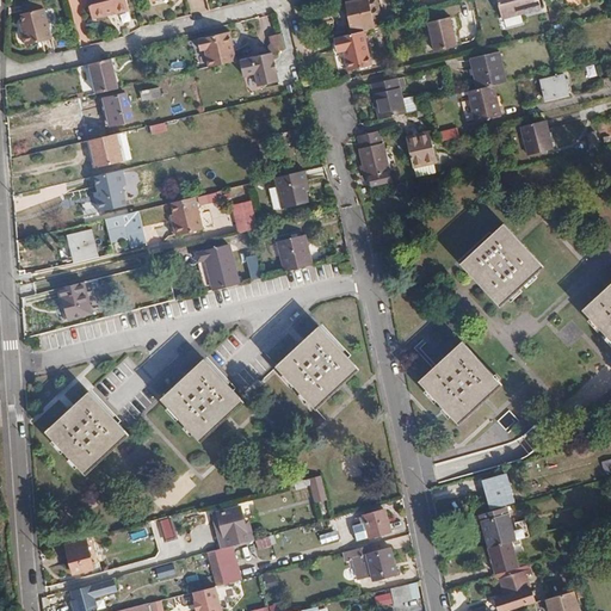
[(35,0),(23,2),(25,13),(43,10),(41,0),(35,0)]
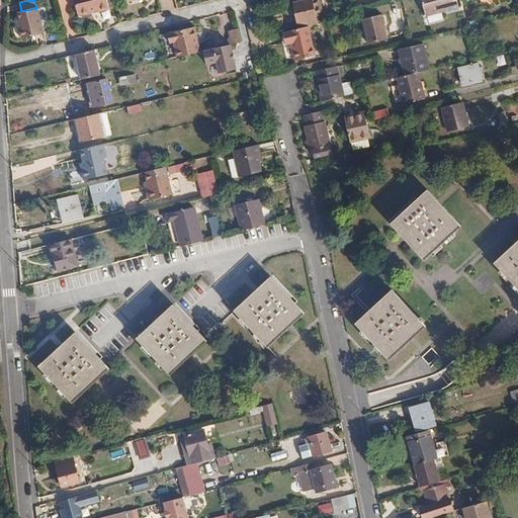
[(67,0),(58,0),(66,26),(75,24),(67,0)]
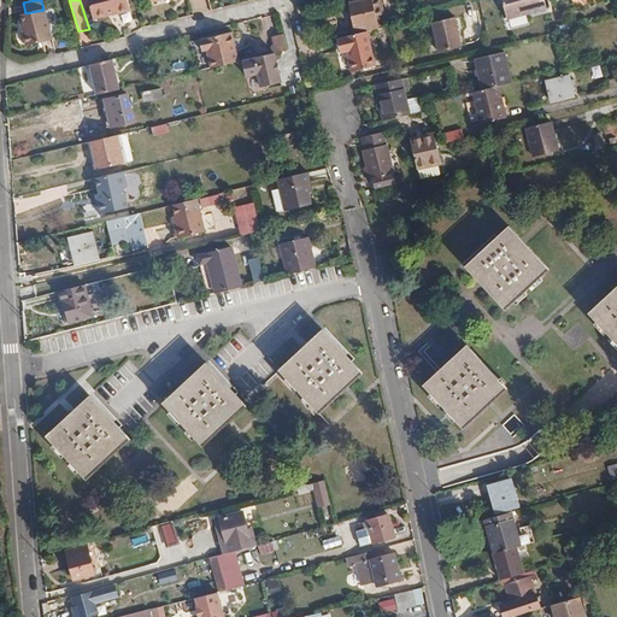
[(88,0),(92,16),(115,11),(115,13),(129,11),(127,0),(88,0)]
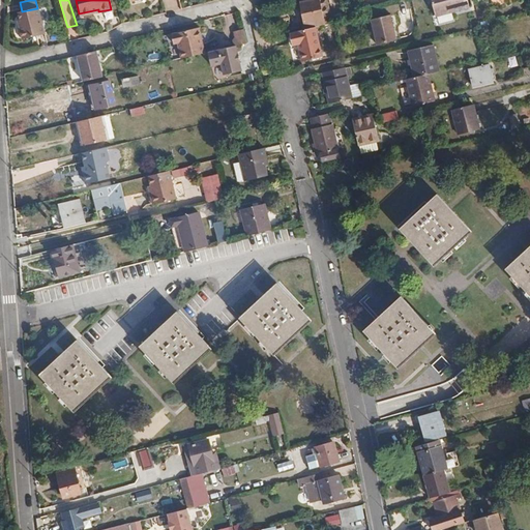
[(312,0),(299,3),(305,29),(328,23),(326,16),(331,13),(327,0),(312,0)]
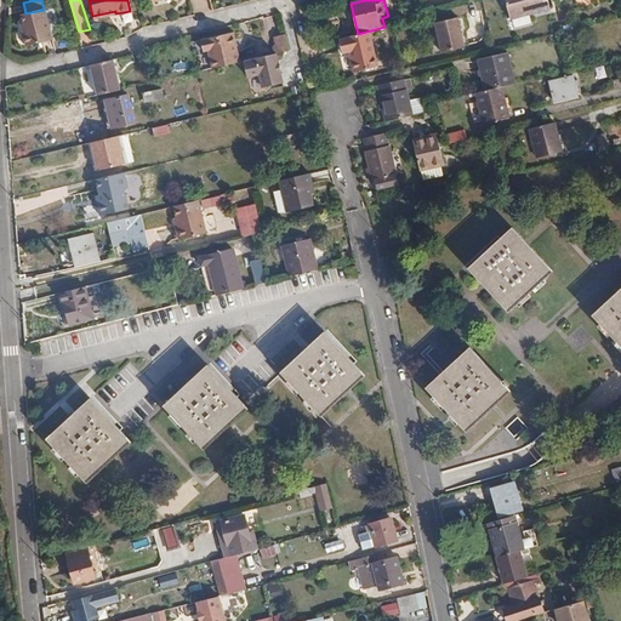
[(552,9),(550,0),(507,0),(513,18),(552,9)]
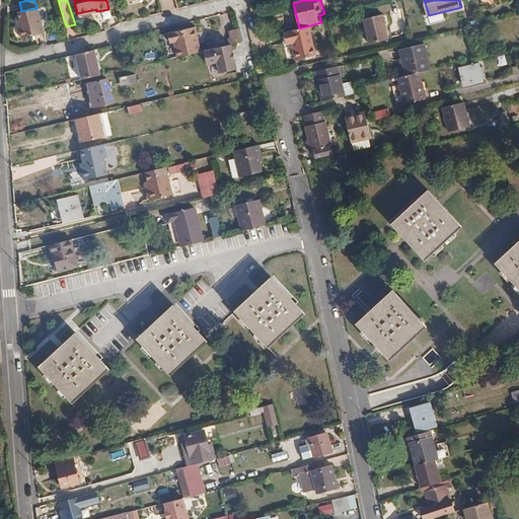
[(36,8),(21,11),(17,12),(20,26),(18,27),(20,40),(44,34),(36,8)]
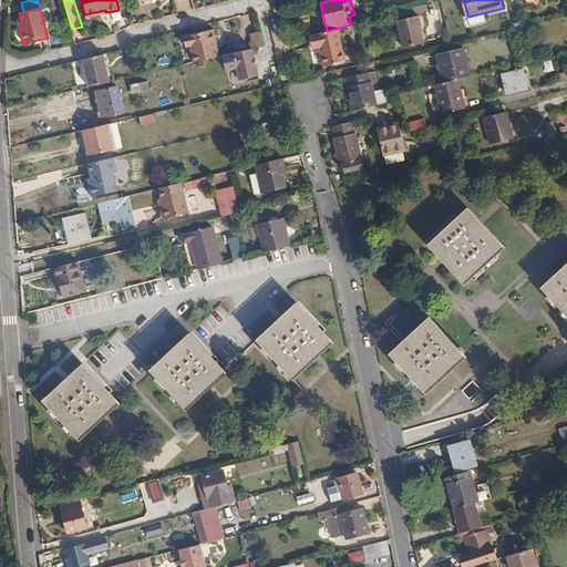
[(425,43),(419,17),(398,21),(404,48),(425,43)]
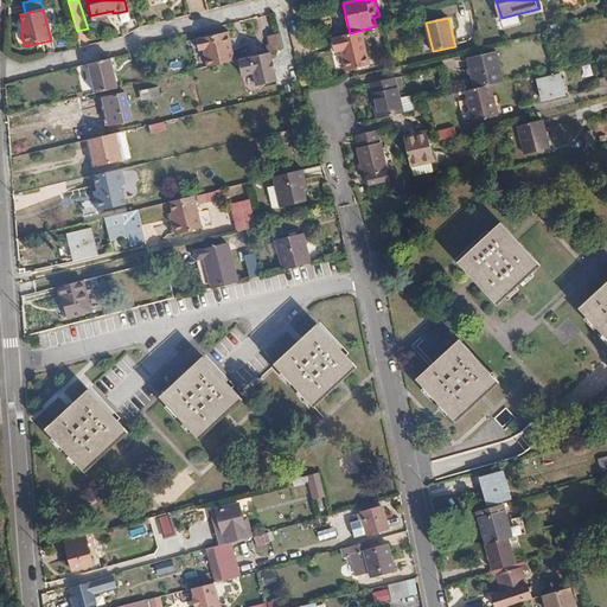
[(283,49),(295,45),(291,29),(280,31),(280,32),(283,49)]
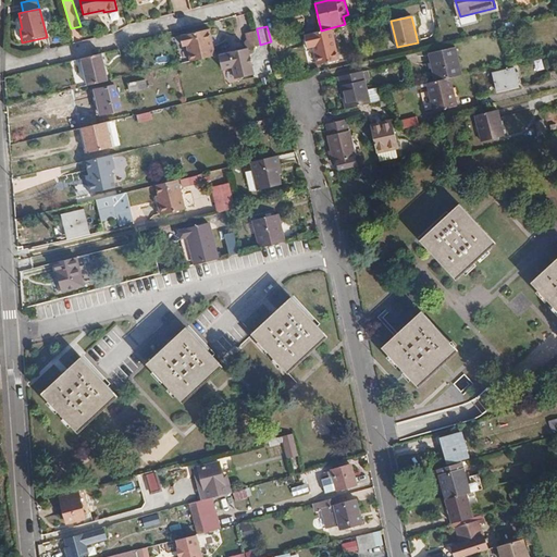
[(339,58),(332,27),(331,28),(305,34),(308,48),(314,46),(318,63),(339,58)]
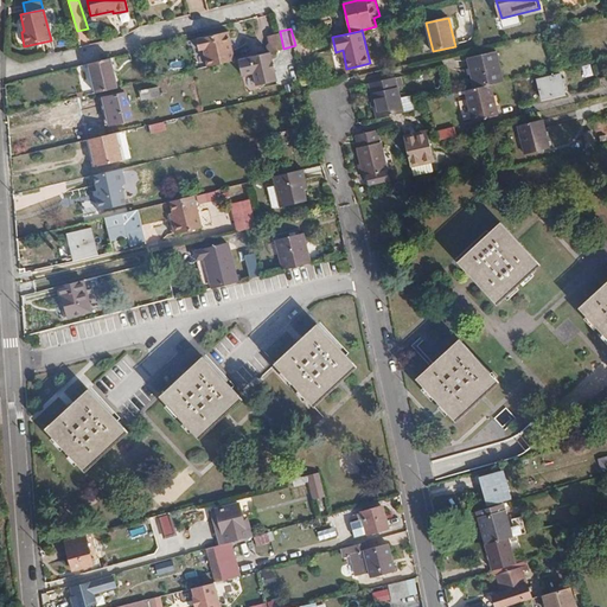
[(231,61),(223,31),(192,39),(195,52),(199,51),(203,66),(231,61)]
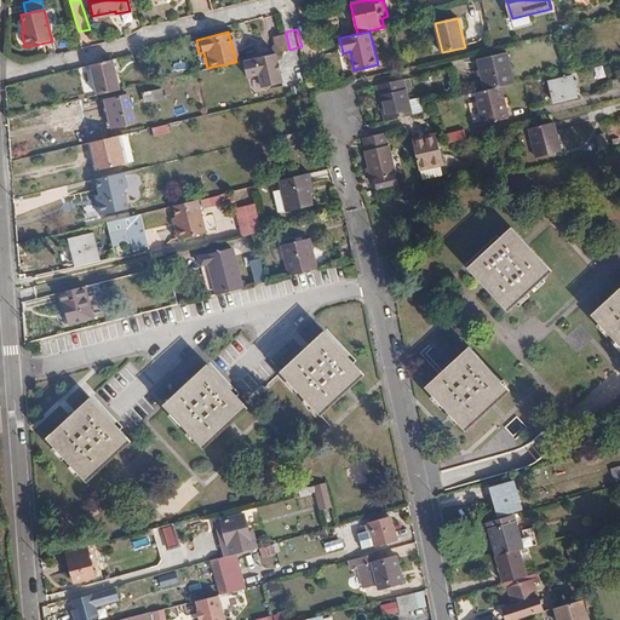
[(486,90),(516,82),(507,52),(478,59),(486,90)]
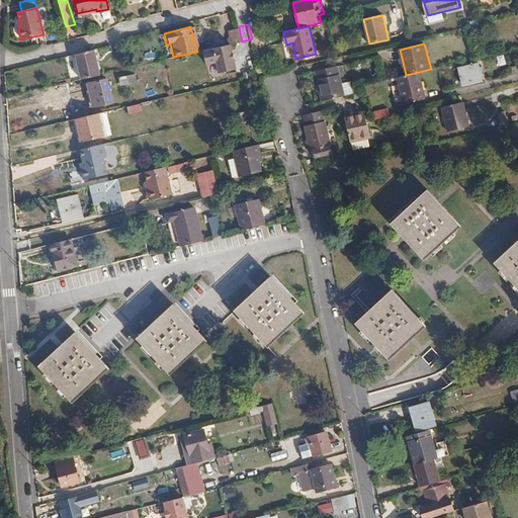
[(75,54),(81,79),(100,75),(95,49),(75,54)]
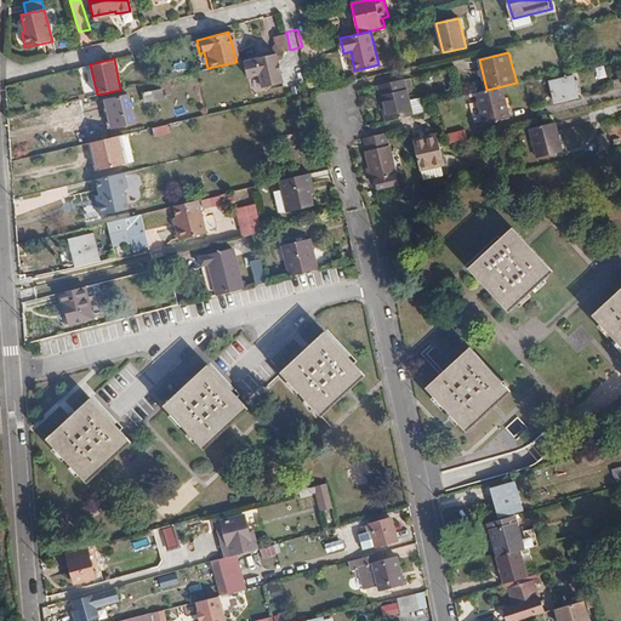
[(579,95),(574,75),(551,81),(556,101),(579,95)]
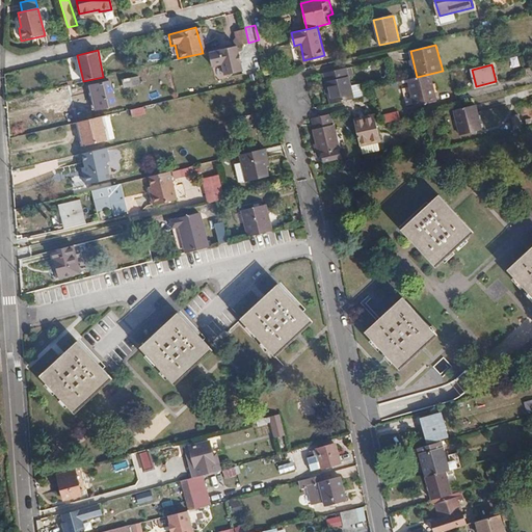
[(352,84),(348,68),(326,72),(329,88),(333,103),(365,96),(362,82),(352,84)]
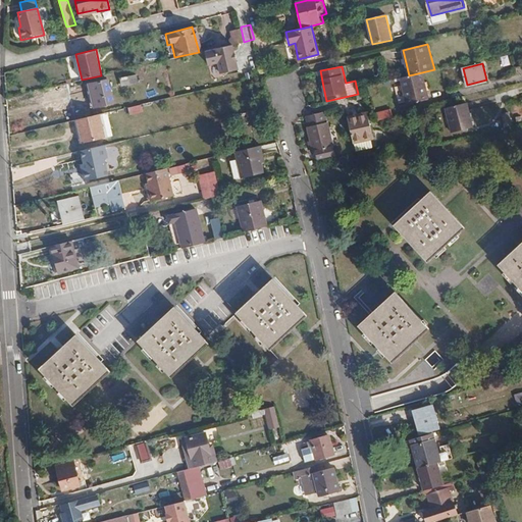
[(136,73),(134,69),(120,72),(120,76),(119,76),(121,84),(138,81),(137,73),(136,73)]
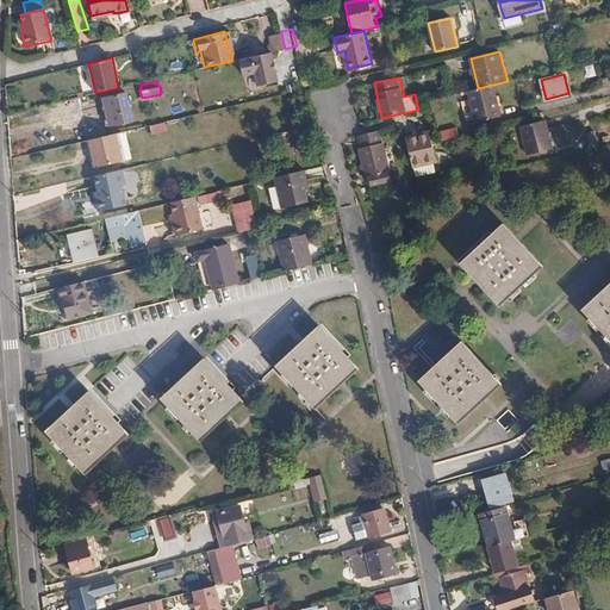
[(499,110),(495,91),(471,95),(475,116),(499,110)]
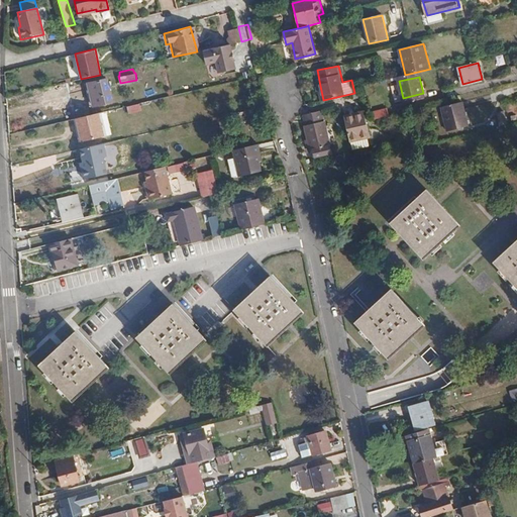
[(111,102),(106,79),(89,83),(94,105),(111,102)]
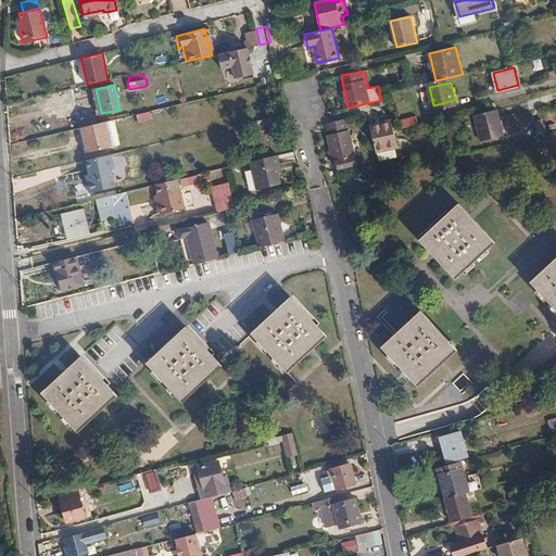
[(424,111),(431,110),(430,92),(421,93),(424,111)]
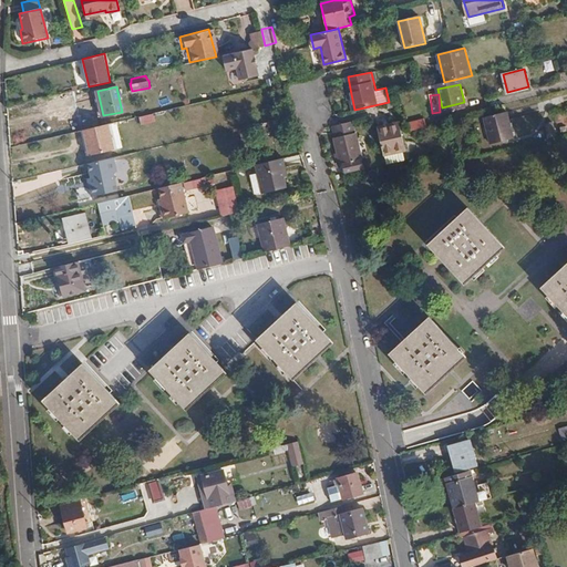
[(566,111),(556,114),(558,124),(566,122),(566,111)]
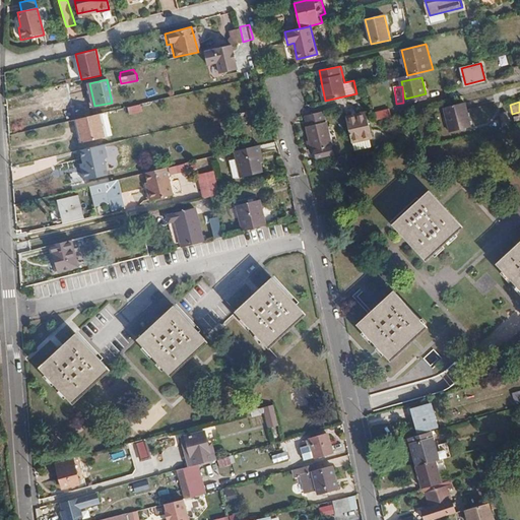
[(469,127),(463,103),(444,107),(449,131),(469,127)]
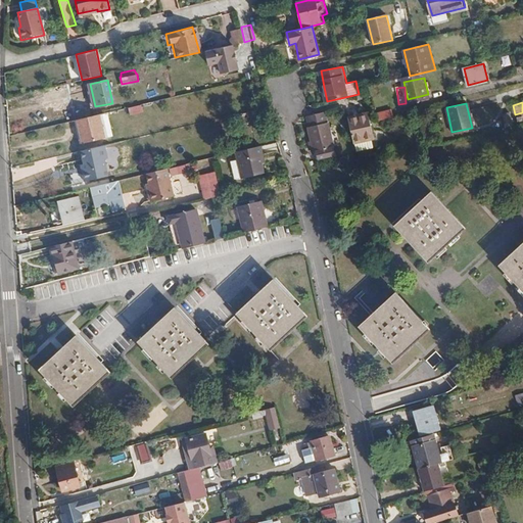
[(129,107),(130,114),(144,112),(143,104),(129,107)]
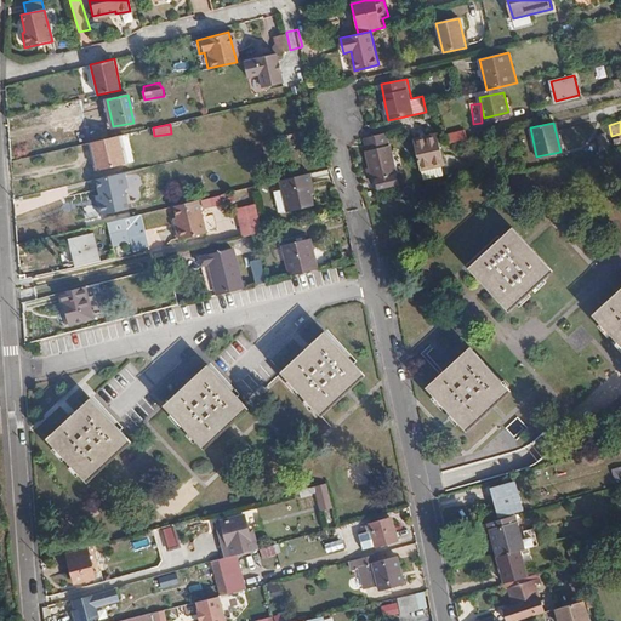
[(466,129),(448,134),(450,143),(468,138),(466,129)]
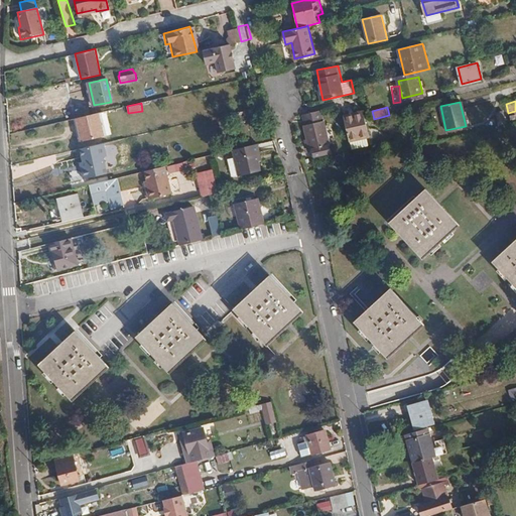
[(323,121),(320,109),(303,112),(306,125),(304,125),(310,150),(312,150),(314,156),(332,152),(325,120),(323,121)]
